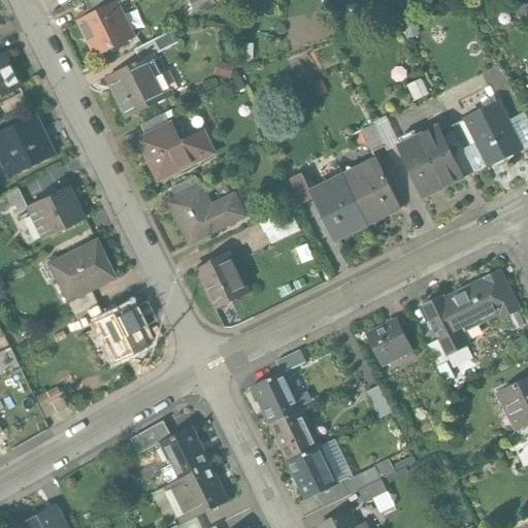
[(87,0),(95,14),(113,5),(114,6),(127,0),(87,0)]
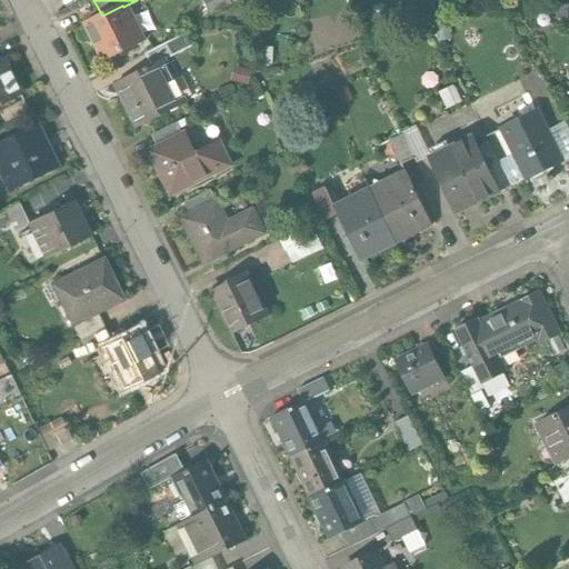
[(102,16),(85,25),(102,61),(141,42),(123,7),(122,6),(102,16)]
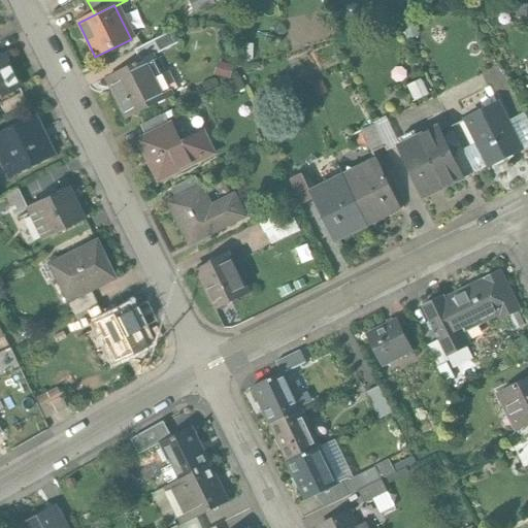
[(171,32),(134,51),(140,62),(152,57),(177,43),(171,32)]
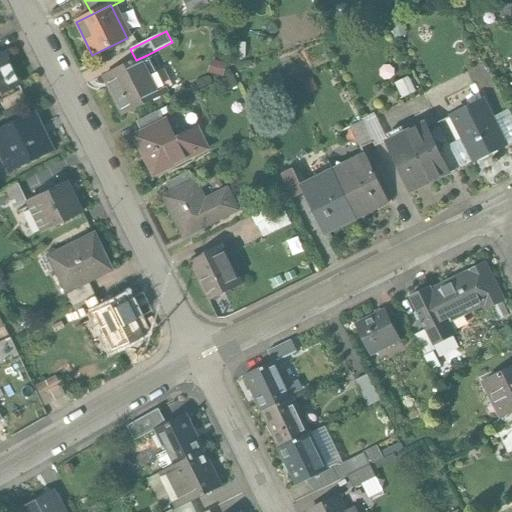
[(0,54),(0,95),(19,86),(3,53),(0,54)]
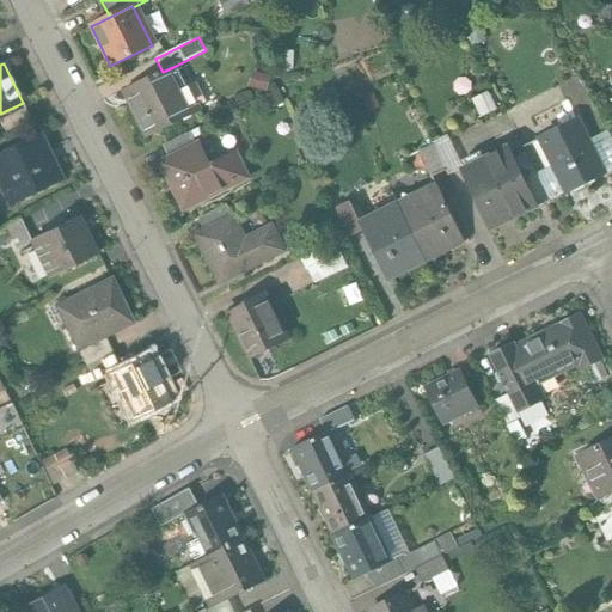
[(163,72),(123,91),(146,139),(199,112),(176,66),(163,72)]
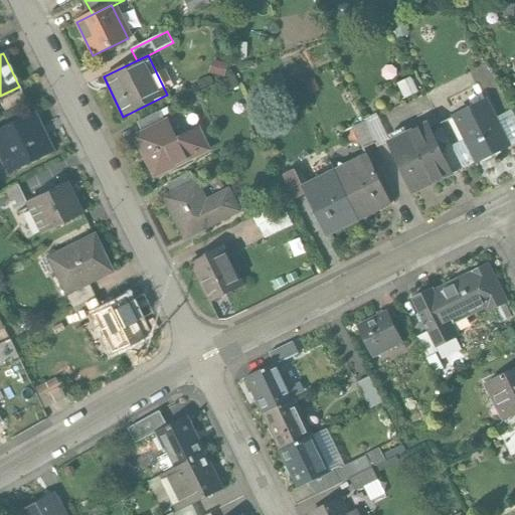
[(21,92),(0,102),(5,113),(27,103),(21,92)]
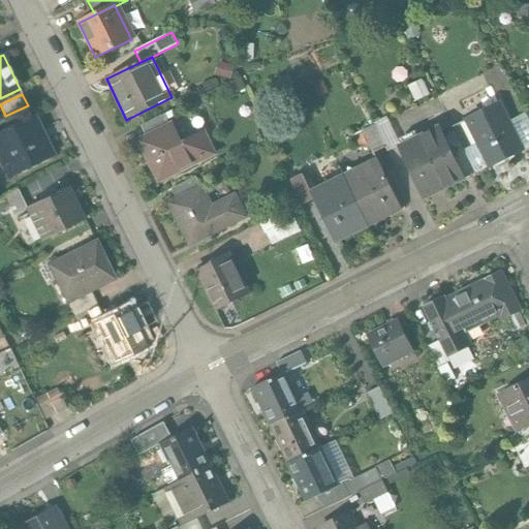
[(500,104),(466,121),(490,167),(523,151),(500,104)]
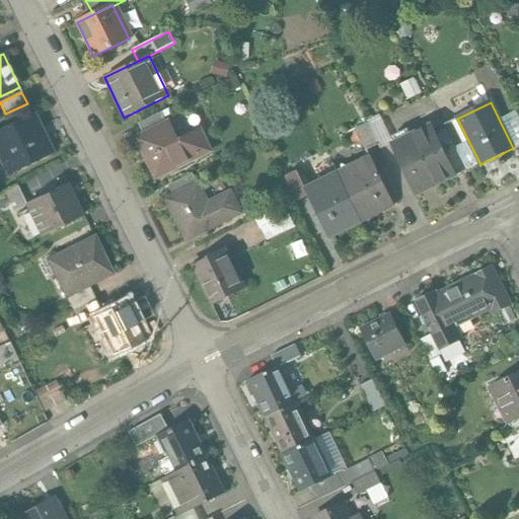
[(32,114),(0,130),(0,157),(8,175),(53,154),(32,114)]
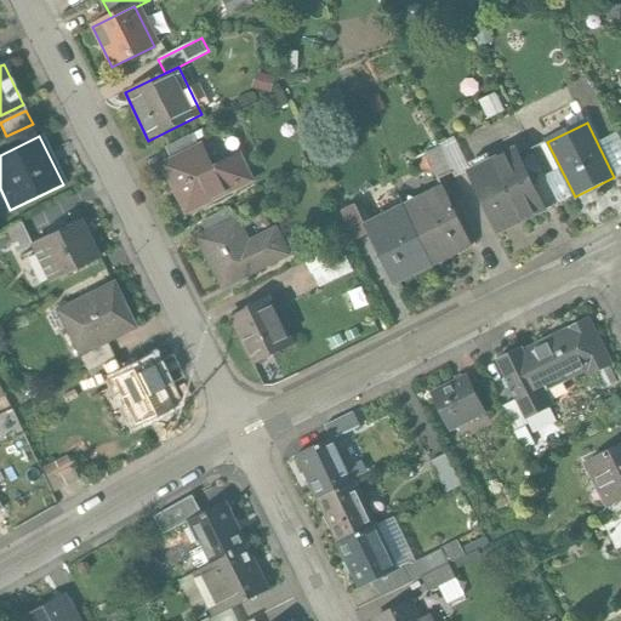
[(192,136),(166,148),(174,161),(198,149),(192,136)]
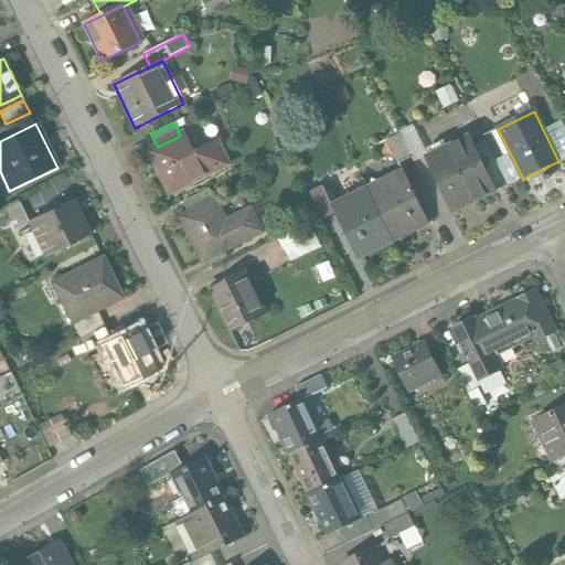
[(523,179),(498,129),(483,136),(509,185),(523,179)]
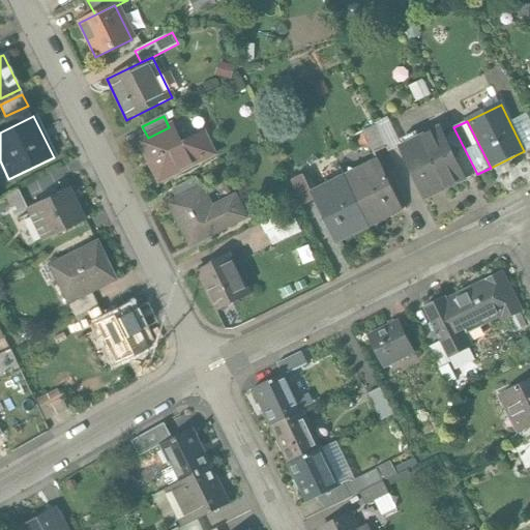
[(148,138),(139,142),(158,182),(213,155),(204,137),(180,149),(170,127),(148,138)]
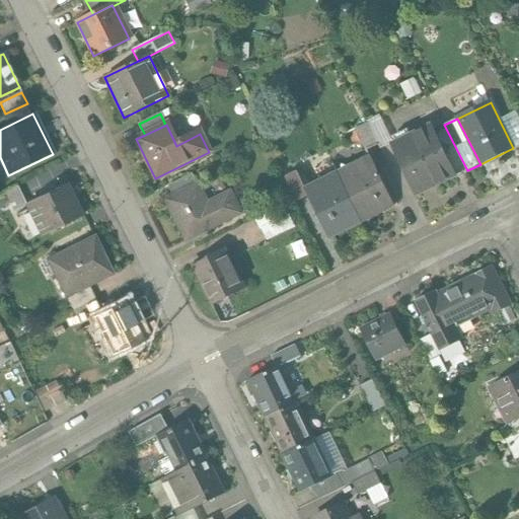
[(431,125),(391,144),(416,196),(456,176),(434,130),(431,125)]
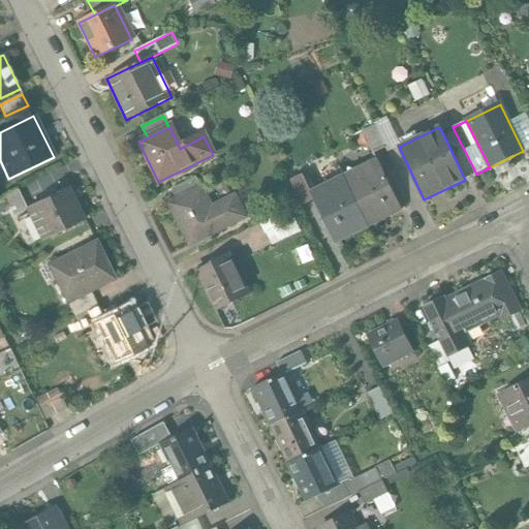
[(476,174),(453,127),(442,132),(465,180),(476,174)]
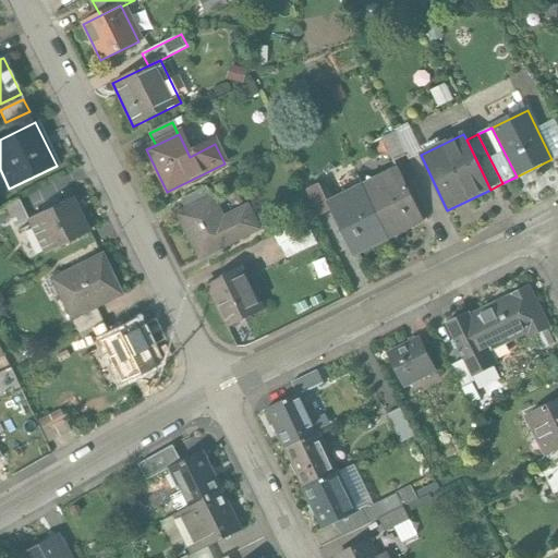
[(399,174),(365,191),(388,240),(423,222),(399,174)]
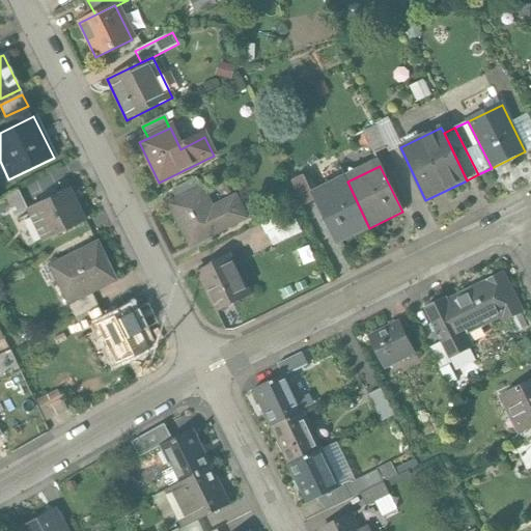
[(303,176),(291,182),(302,203),(313,198),(303,176)]
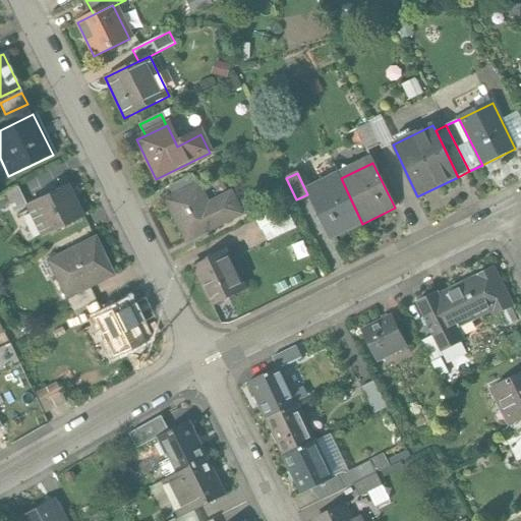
[(193,175),(170,186),(175,197),(198,186),(193,175)]
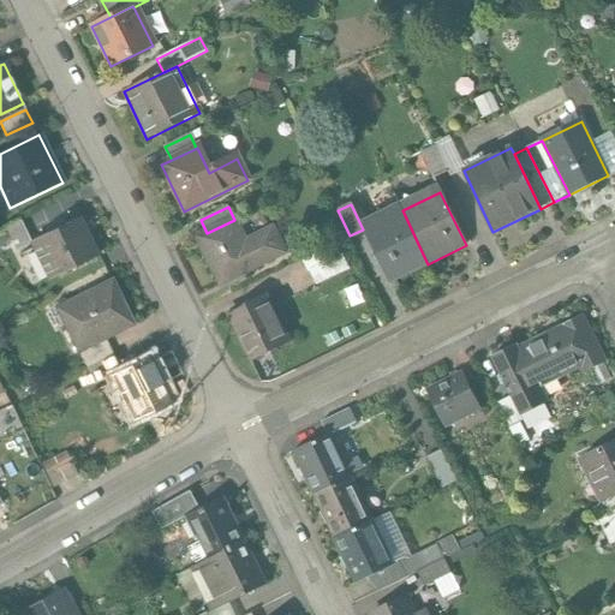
[(402,210),(363,230),(389,282),(428,264),(402,210)]
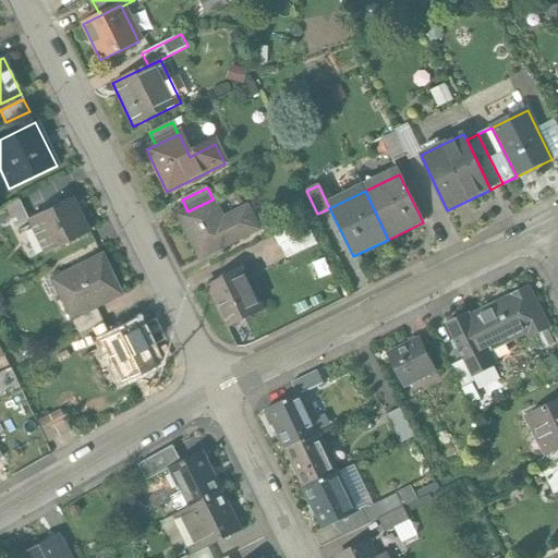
[(73,198),(32,219),(33,220),(27,222),(44,255),(89,232),(73,198)]
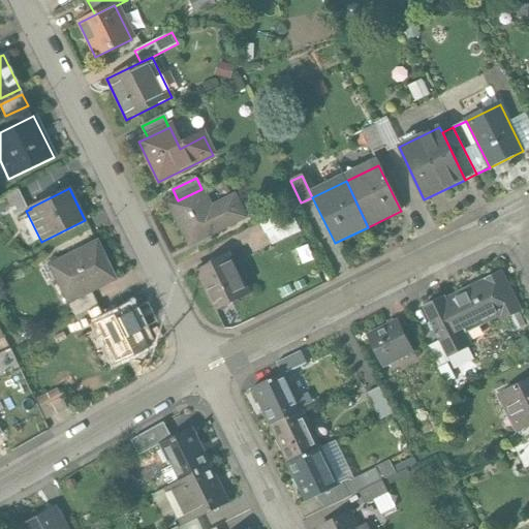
[(178,200),(169,205),(189,246),(245,218),(235,197),(212,209),(201,188),(178,200)]
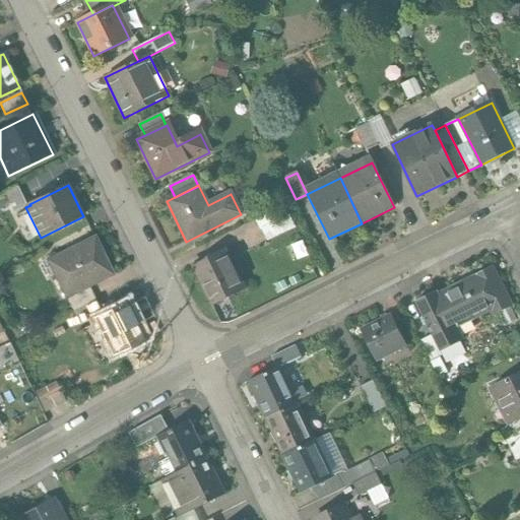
[(16,186),(0,194),(0,209),(10,205),(14,213),(25,207),(30,205),(29,204),(26,205),(16,186)]
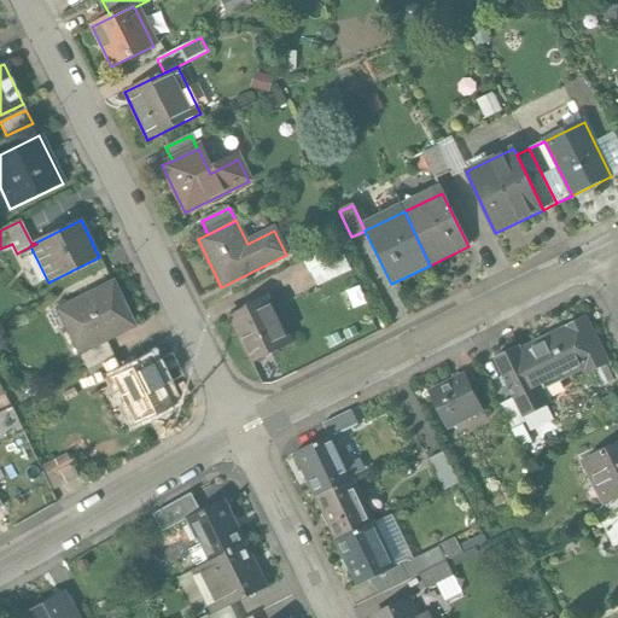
[(112,284),(63,308),(73,326),(65,330),(79,355),(79,354),(104,342),(134,327),(112,284)]
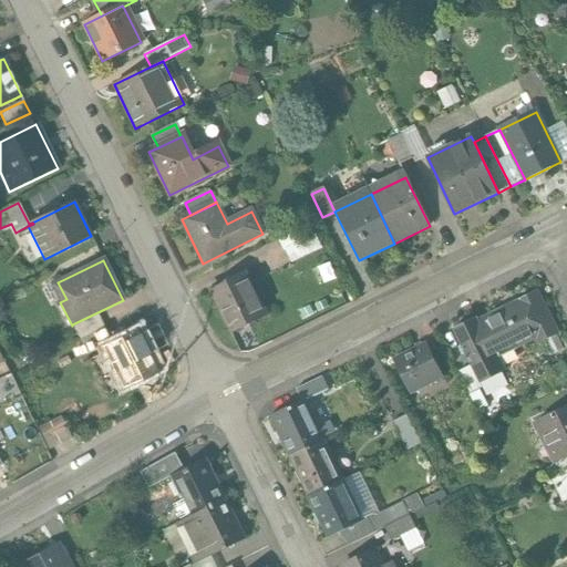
[(245,271),(208,290),(209,291),(209,290),(230,333),(229,333),(230,334),(267,317),(266,316),(245,274),(245,271)]
